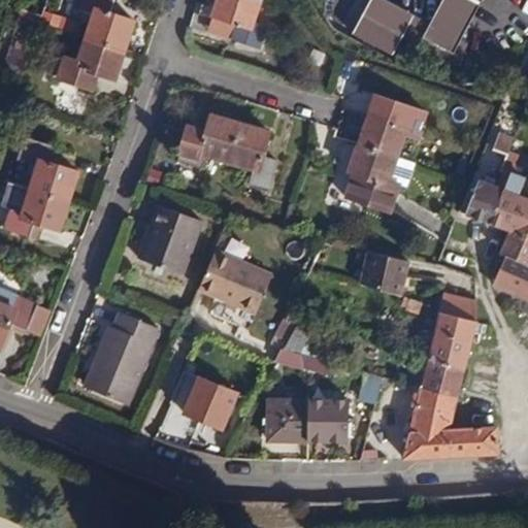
[(88,37),(128,51),(137,21),(112,12),(116,0),(86,0),(84,10),(95,13),(88,37)]
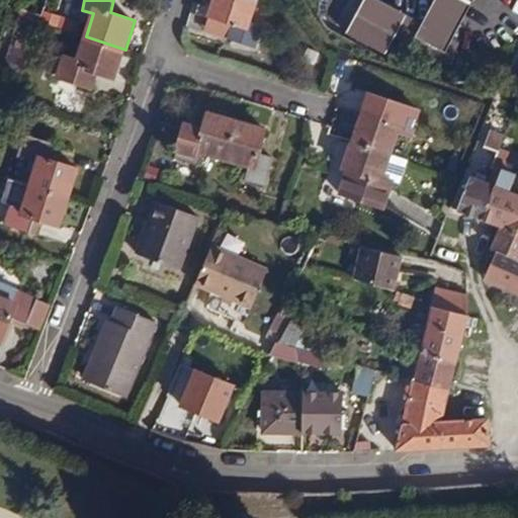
[(258,0),(214,0),(209,16),(235,25),(231,38),(256,47),(263,26),(252,21),(258,0)]
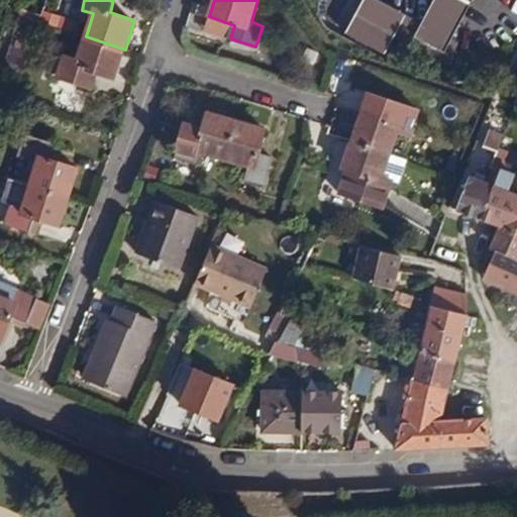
[(452,39),(424,24),(378,0),(365,0),(346,33),(387,55),(397,36),(447,65),(459,43),(452,39)]
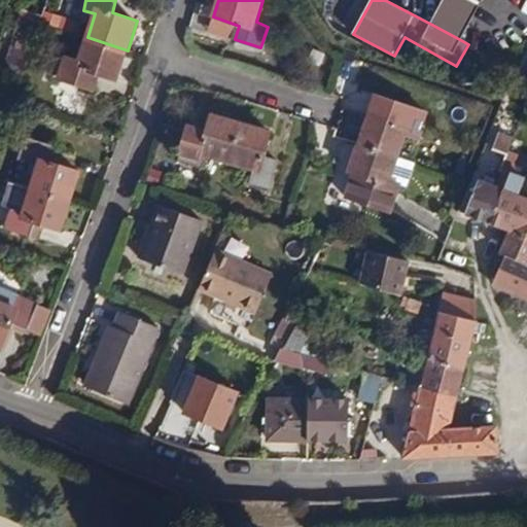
[(445,0),(432,25),(461,40),(482,0),(445,0)]
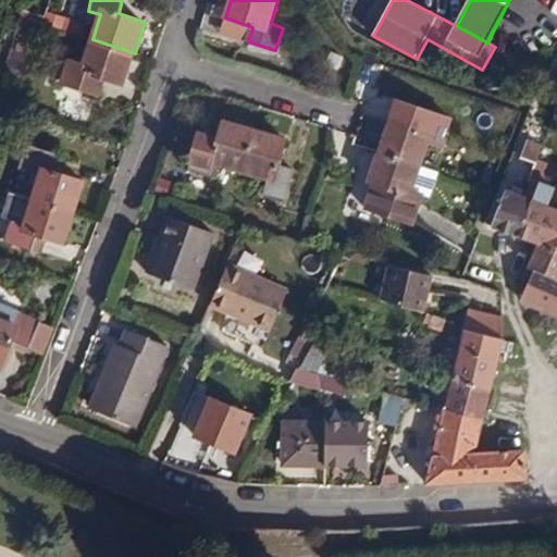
[(33,59),(45,23),(27,16),(19,41),(26,45),(23,56),(33,59)]
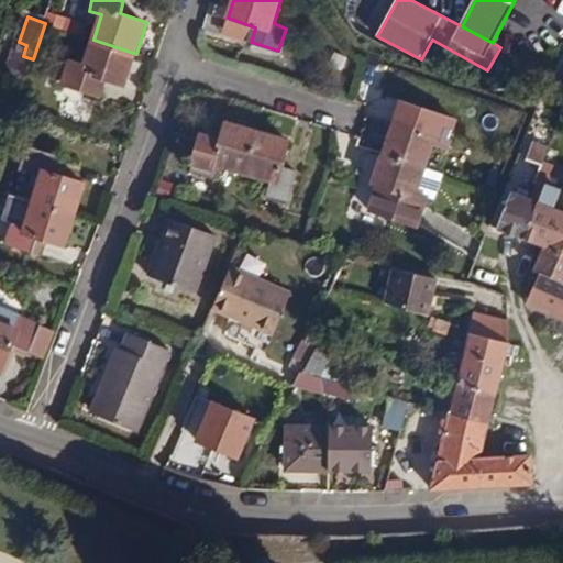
[(125,86),(136,54),(94,40),(84,66),(68,62),(62,85),(102,98),(108,80),(125,86)]
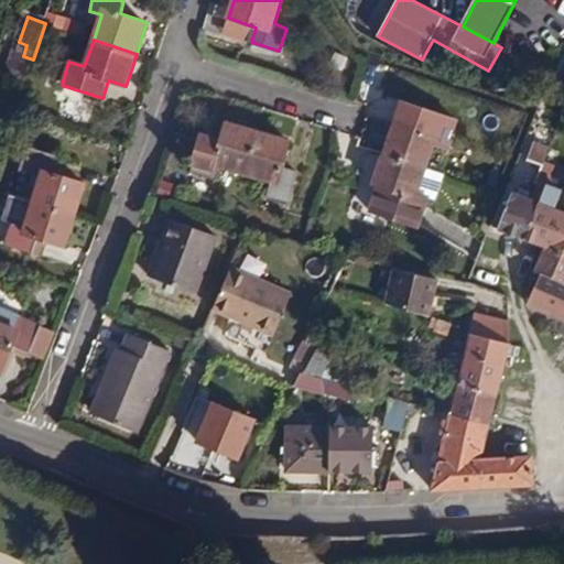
[(396,122),(386,154),(429,169),(436,144),(449,148),(457,127),(429,116),(424,131),(396,122)]
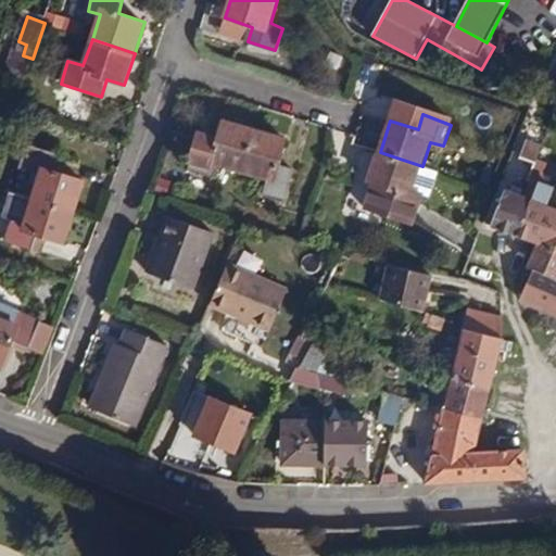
[(218,165),(242,172),(254,129),(223,121),(218,140),(217,146),(196,140),(187,171),(214,178),(218,165)]
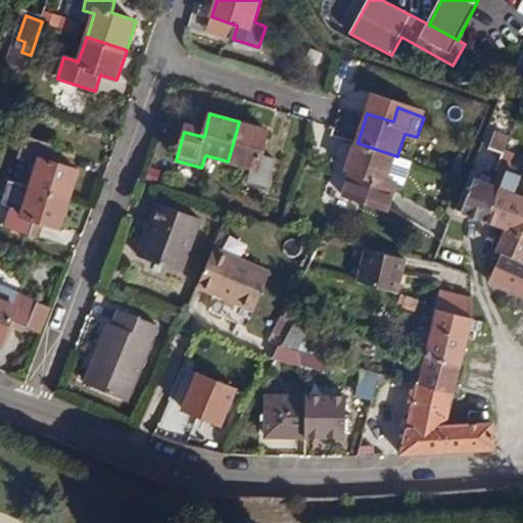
[(430,119),(424,117),(417,137),(424,139),(430,119)]
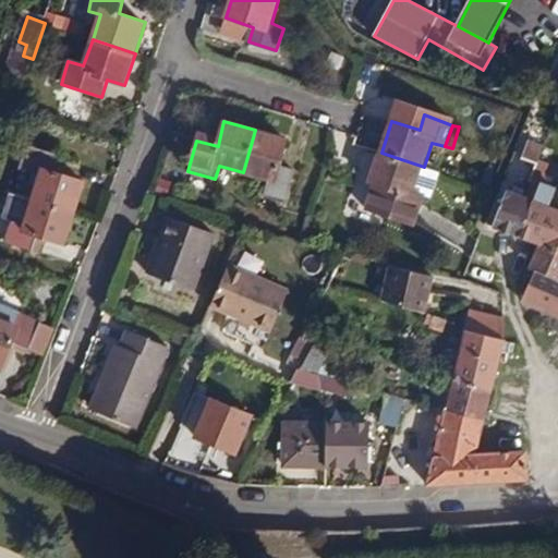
[(255,130),(243,172),(270,180),(266,194),(287,201),(295,172),(280,169),(288,140),(255,130)]
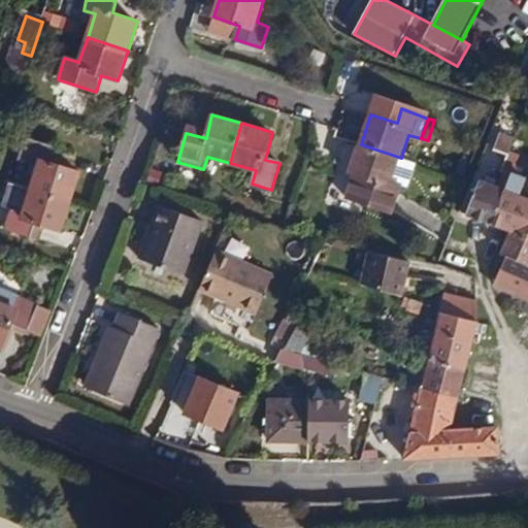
[(187,127),(186,133),(206,138),(207,133),(187,127)]
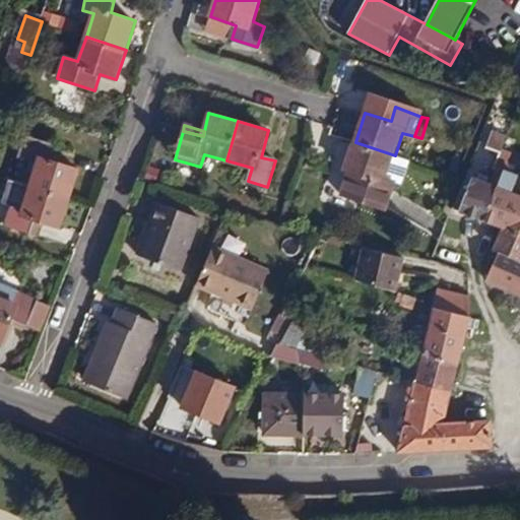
[(488,147),(502,153),(502,151),(508,136),(494,131),(488,147)]
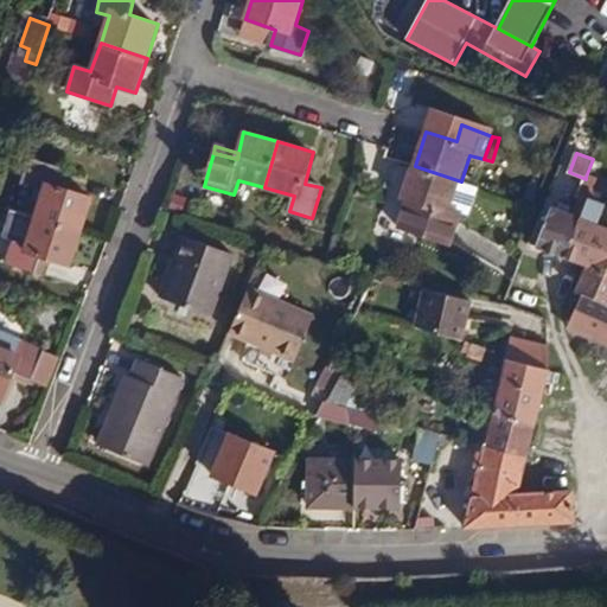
[(36,219),(82,234),(93,197),(64,187),(69,170),(30,159),(21,184),(44,191),(36,219)]
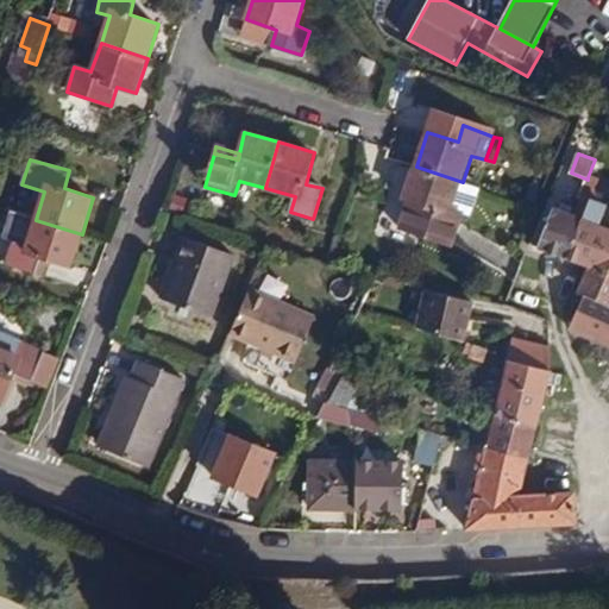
[(463,182),(416,167),(405,202),(408,202),(399,232),(453,251),(465,214),(453,209),(463,182)]
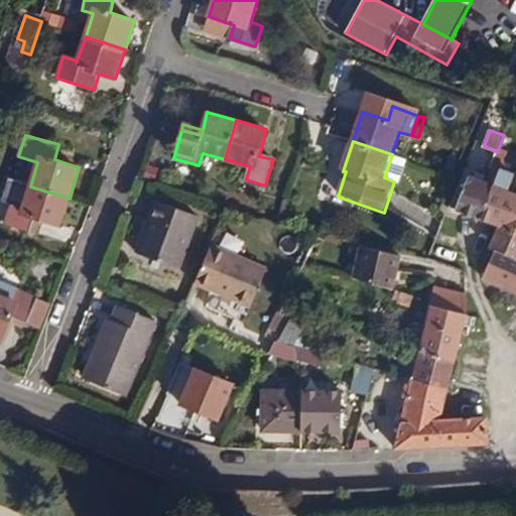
[(486,182),(473,218),(500,227),(512,232),(515,220),(515,191),(510,189),(515,174),(503,170),(509,155),(498,150),(498,152),(486,182)]
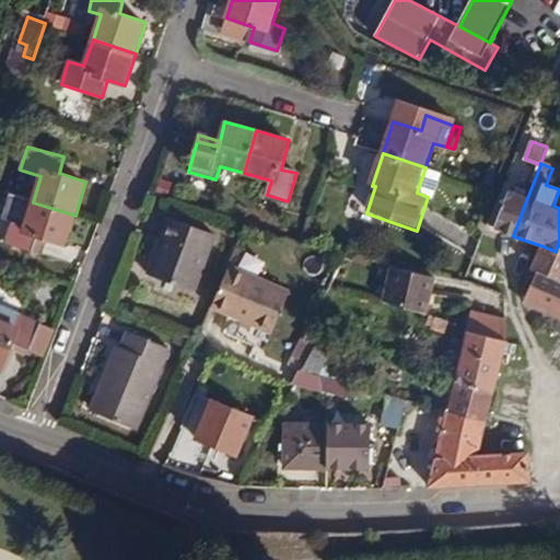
[(509,190),(494,229),(513,236),(527,198),(509,190)]
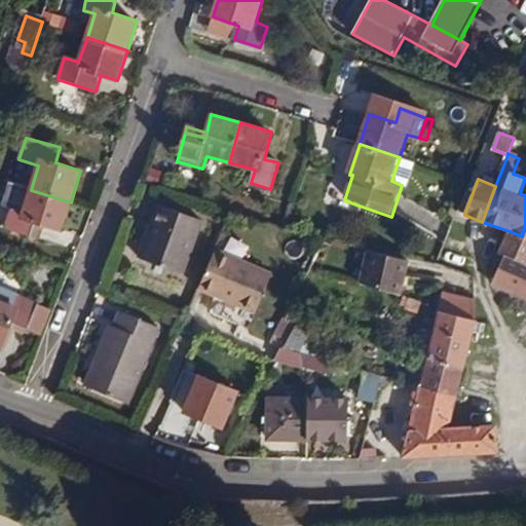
[(62,230),(71,202),(31,190),(7,182),(1,205),(10,208),(5,228),(34,237),(38,224),(46,226),(62,230)]
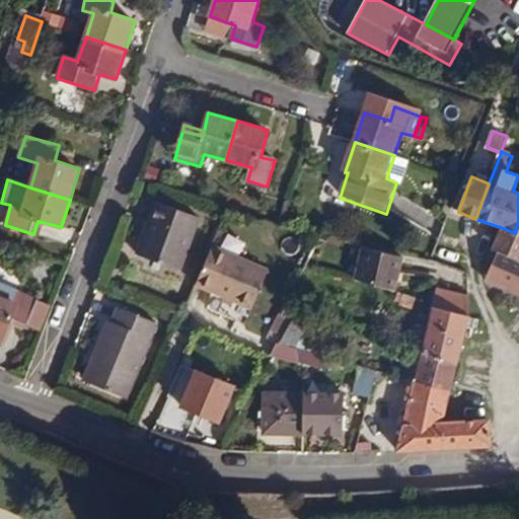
[(200,217),(156,201),(148,221),(153,222),(150,230),(145,228),(137,252),(180,269),(200,217)]
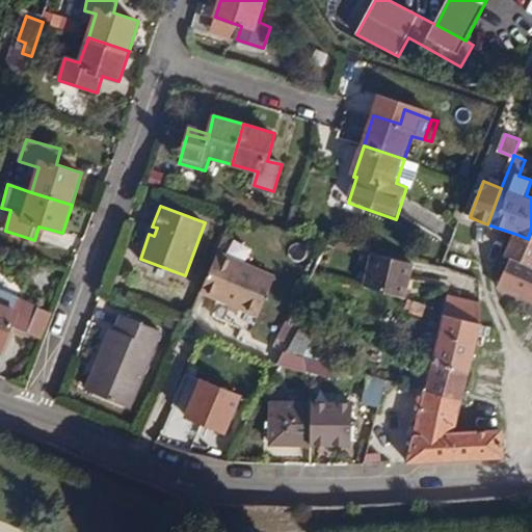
[(43,242),(47,229),(38,227),(34,240),(43,242)]
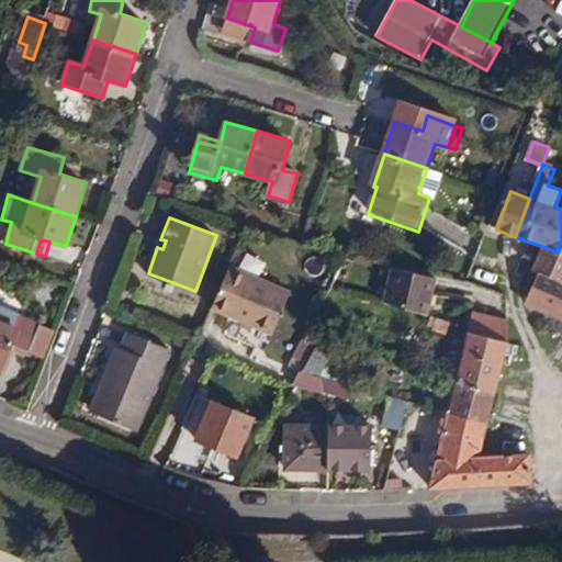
[(561,239),(558,253),(544,247),(534,271),(540,273),(561,281),(561,239)]
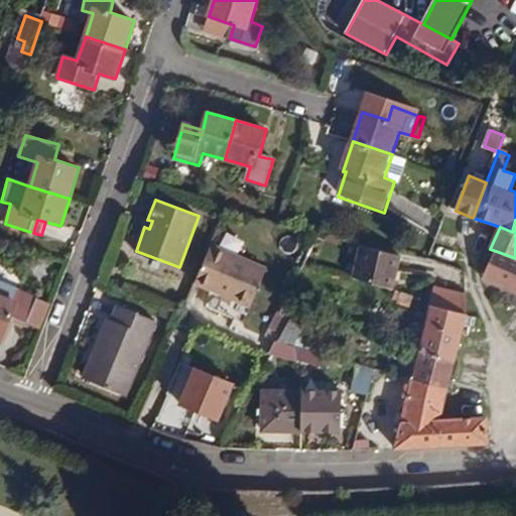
[(212,244),(196,282),(251,306),(267,270),(212,244)]
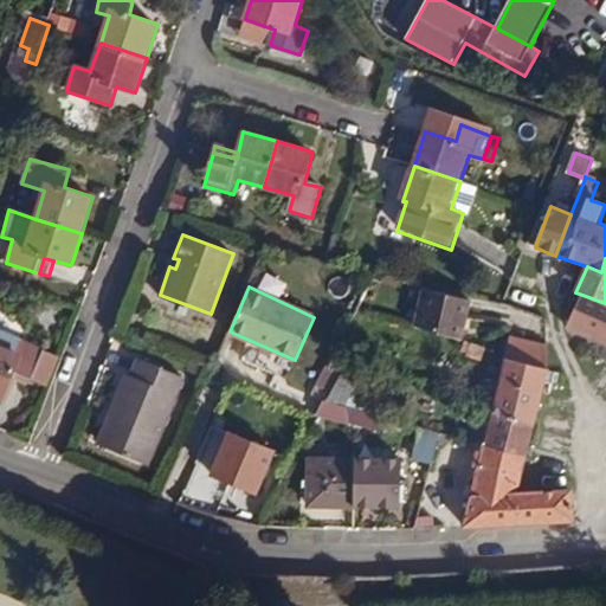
[(471,296),(424,287),(416,329),(461,343),(471,296)]
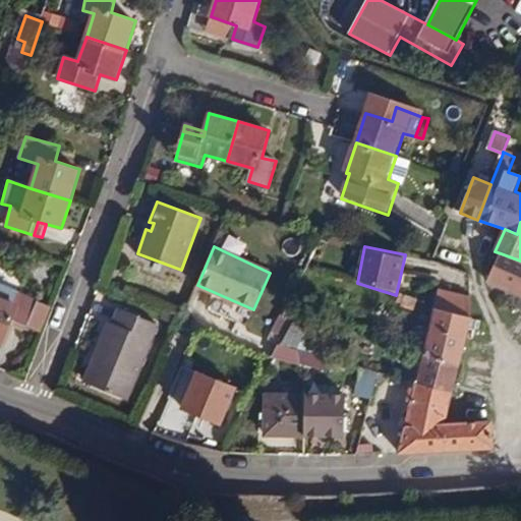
[(488,283),(520,296),(520,261),(501,253),(488,283)]
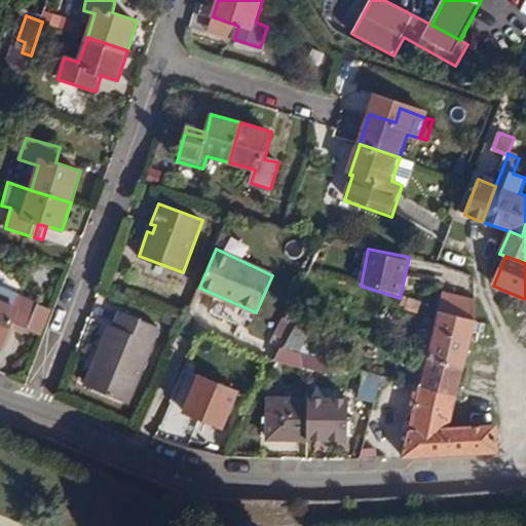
[(0,344),(3,346),(12,324),(28,329),(39,303),(0,287),(0,344)]
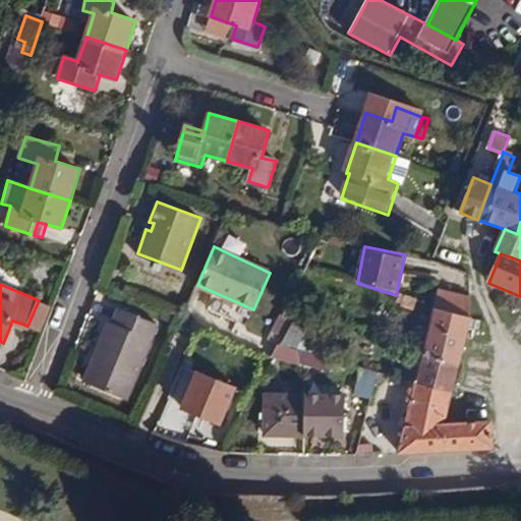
[(471,317),(471,298),(440,288),(436,307),(471,317)]
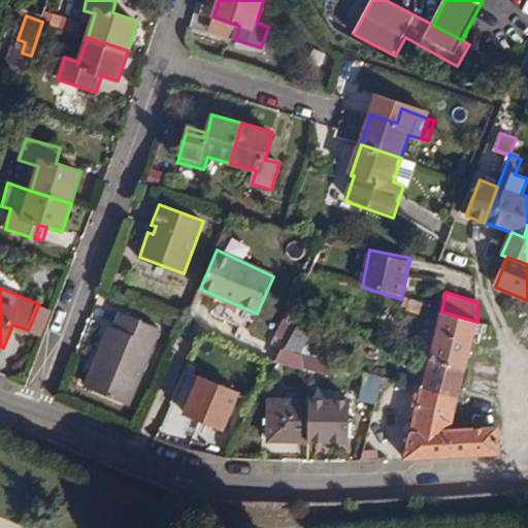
[(424,305),(417,303),(405,299),(403,306),(409,307),(408,310),(421,315),(424,305)]
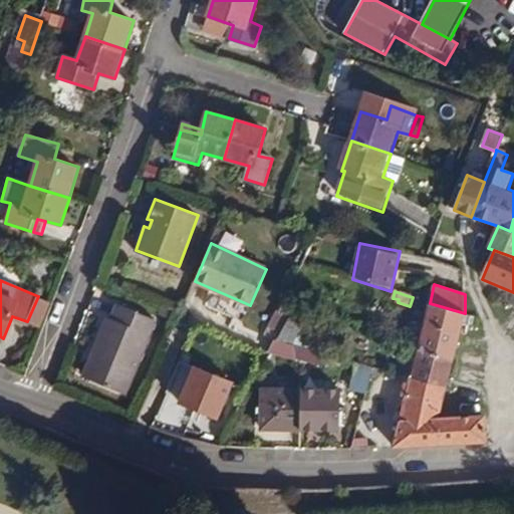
[(38,296),(27,321),(40,326),(50,301),(38,296)]
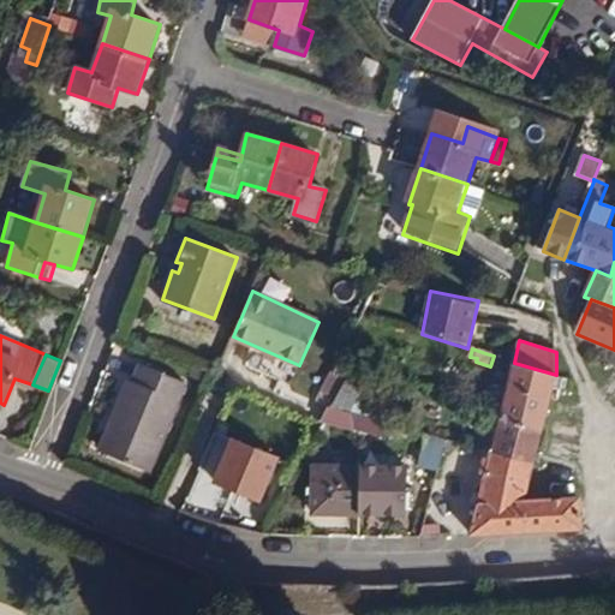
[(347,378),(356,363),(342,358),(335,372),(347,378)]
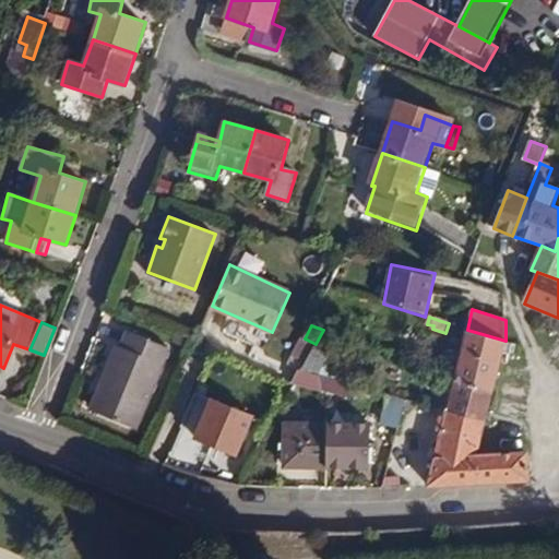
[(107,380),(95,411),(133,427),(167,347),(129,330),(121,346),(117,344),(102,378),(107,380)]
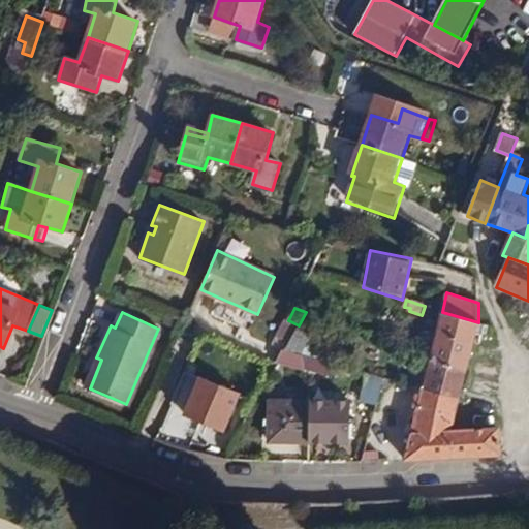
[(437,332),(476,343),(477,336),(479,327),(479,323),(478,322),(442,312),(437,332)]
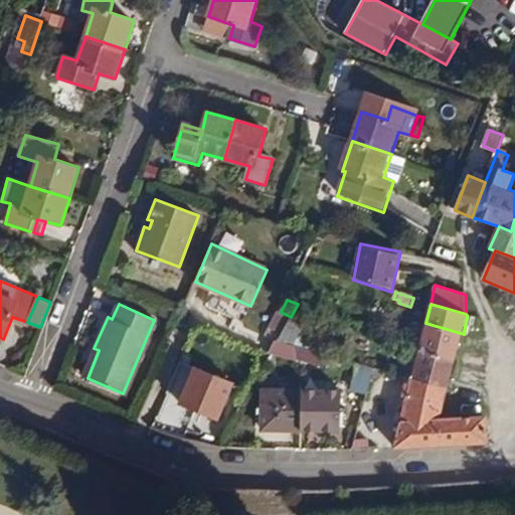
[(268,335),(278,340),(291,317),(281,312),(268,335)]
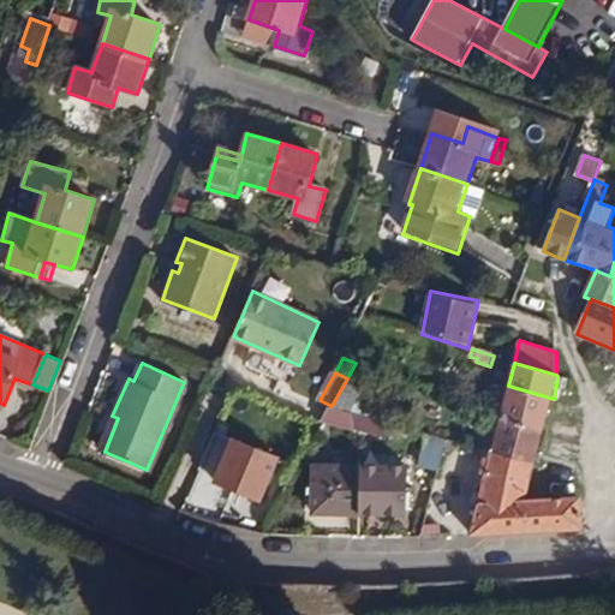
[(347,378),(332,406),(351,410),(363,388),(347,378)]
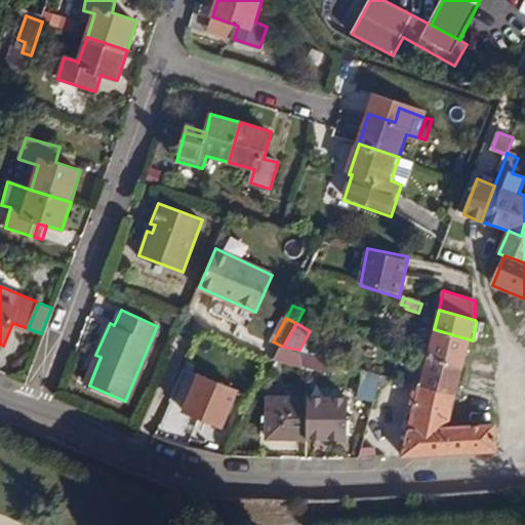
[(476,324),(474,333),(481,335),(483,326),(476,324)]
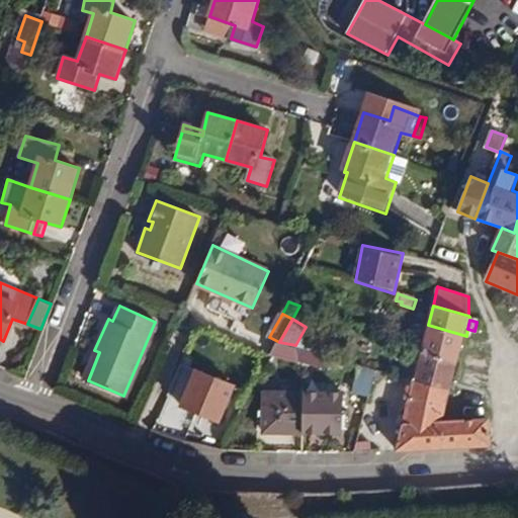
[(422,352),(458,364),(466,336),(428,325),(422,352)]
